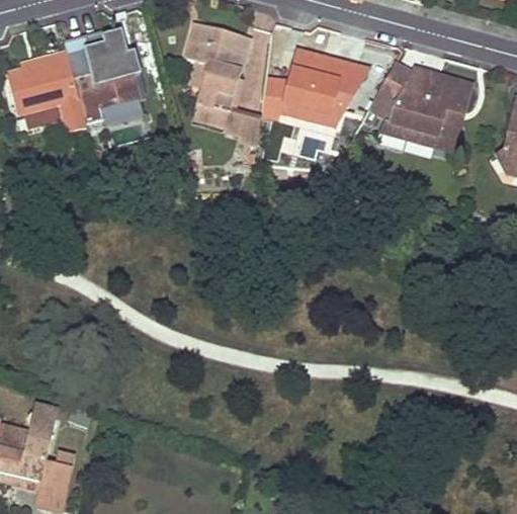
[(239,79),(250,37),(223,29),(196,21),(186,57),(197,60),(206,63),(201,84),(196,101),(230,111),(231,108),(235,93),(228,91),(233,77),(239,79)]
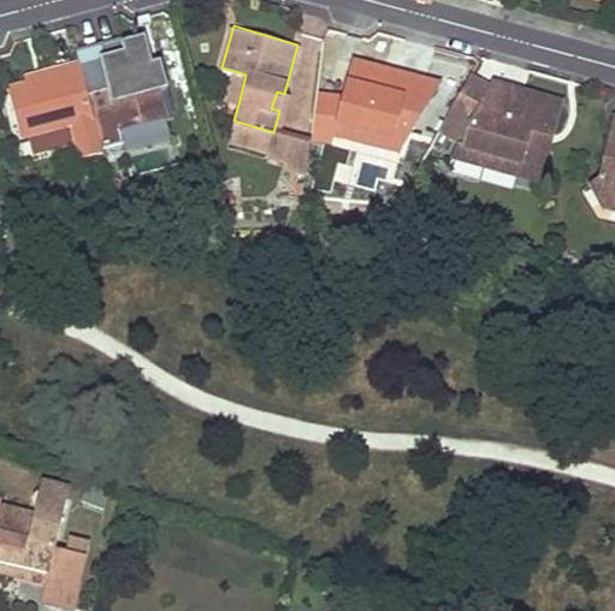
[(122,126),(167,113),(163,98),(147,43),(132,47),(129,33),(78,47),(105,144),(125,138),(122,126)]
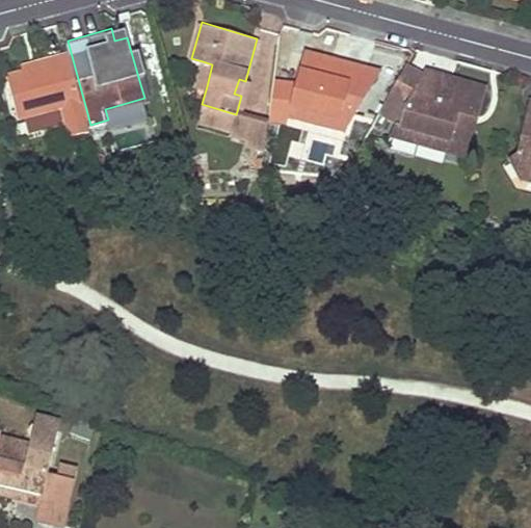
[(82,100),(81,100),(67,51),(51,55),(53,61),(24,70),(7,75),(19,119),(26,116),(29,130),(57,123),(54,108),(69,103),(64,112),(71,134),(89,130),(87,125),(89,125),(82,100)]
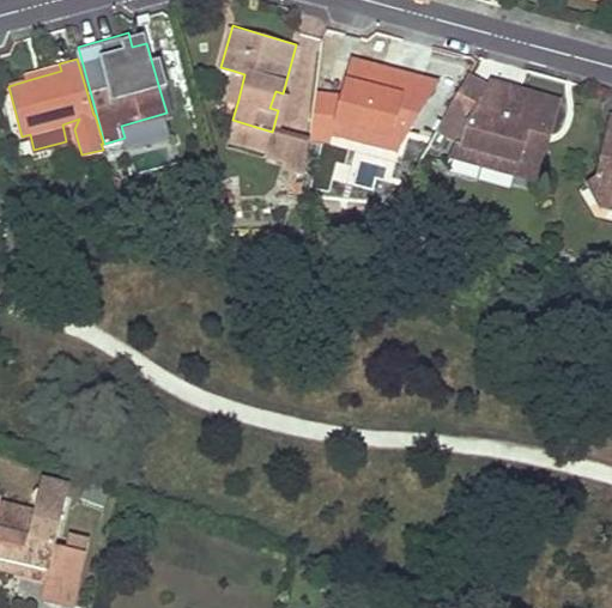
[(392,121),(408,126),(435,80),(355,59),(344,95),(338,117),(388,132),(392,121)]
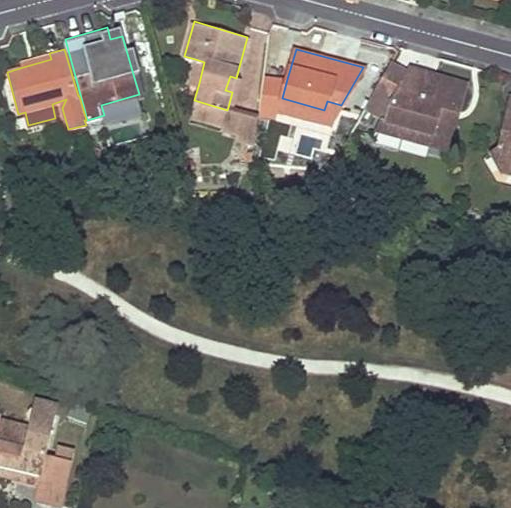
[(51,59),(49,53),(21,61),(23,67),(51,59)]
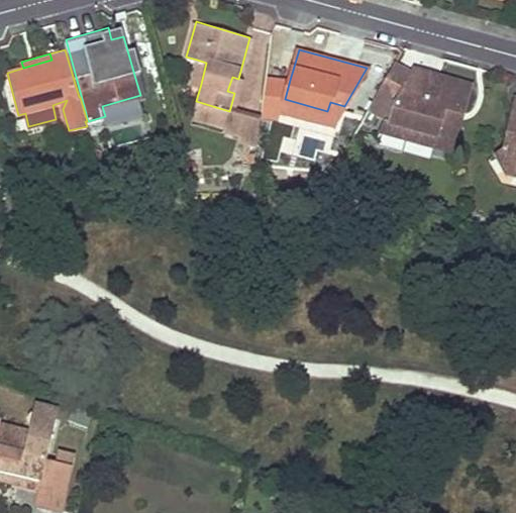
[(201,84),(206,63),(197,60),(192,82),(201,84)]
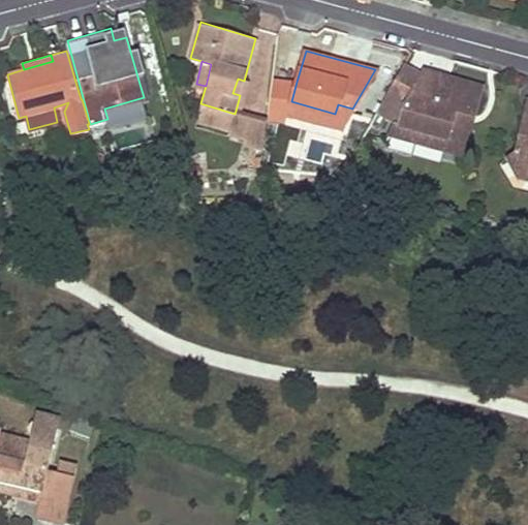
[(463,147),(469,124),(461,122),(466,103),(472,104),(477,84),(424,70),(421,74),(403,65),(382,103),(402,114),(400,123),(399,125),(443,139),(442,141),(463,147)]
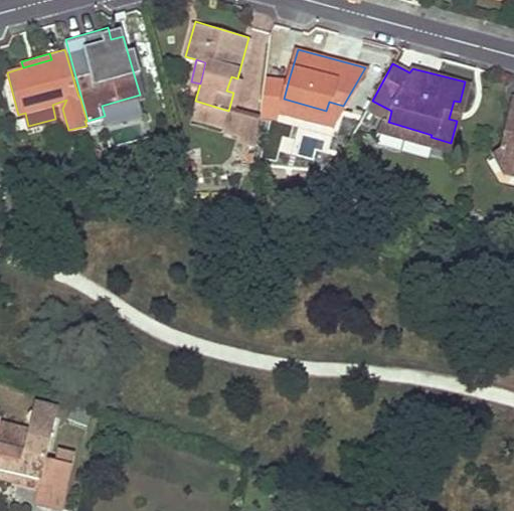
[(233,93),(237,78),(231,76),(226,91),(233,93)]
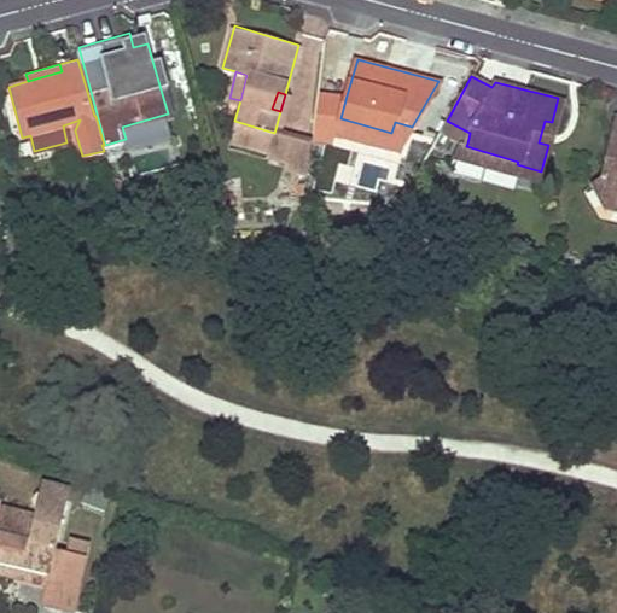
[(347,95),(322,92),(316,141),(338,144),(341,132),(337,132),(341,118),(347,95)]
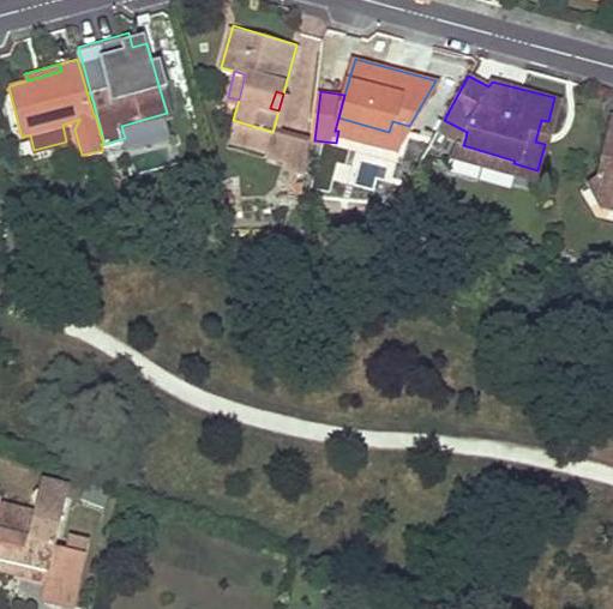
[(169,96),(162,97),(167,113),(173,110),(169,96)]
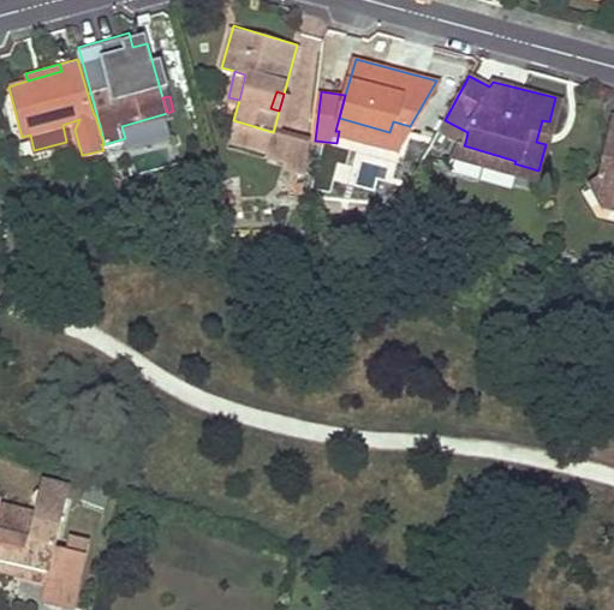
[(536,142),(546,144),(559,99),(555,97),(549,121),(542,120),(536,142)]
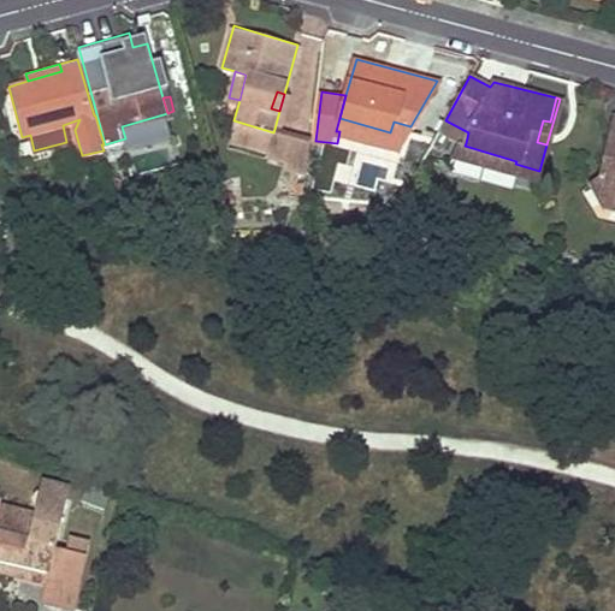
[(614,114),(613,114),(599,176),(591,183),(604,205),(614,207),(614,114)]
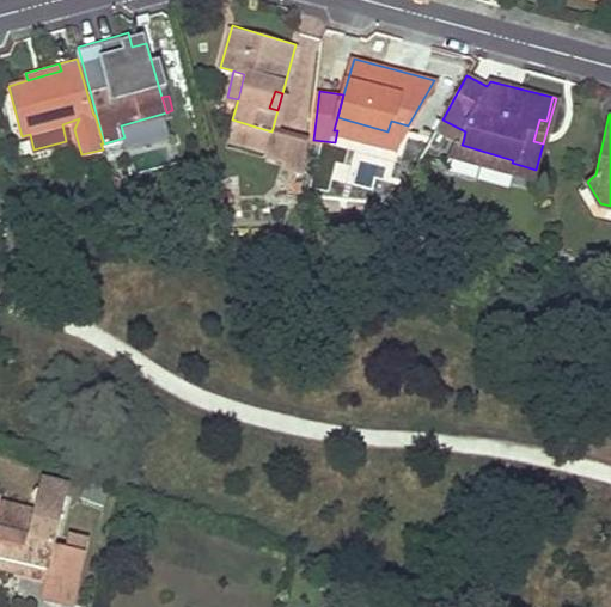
[(388,132),(337,117),(334,130),(337,130),(396,147),(408,126),(391,121),(388,132)]
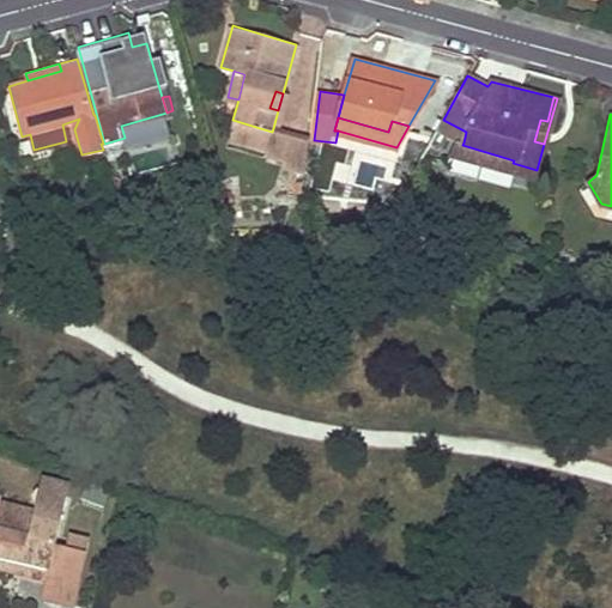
[(302,163),(307,138),(273,128),(272,132),(232,120),(228,138),(267,147),(266,153),(302,163)]
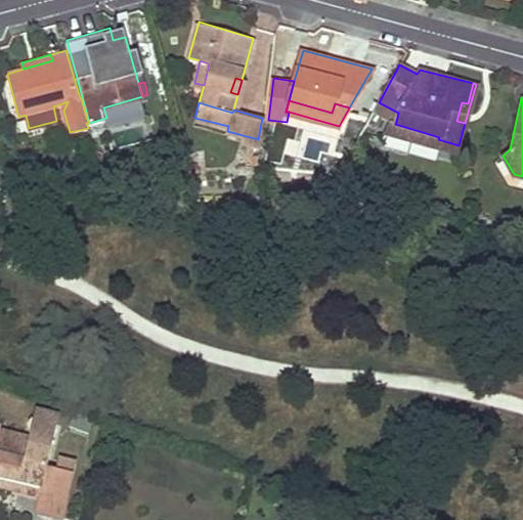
[(439,137),(395,124),(396,122),(393,121),(386,134),(458,152),(459,145),(438,139),(439,137)]
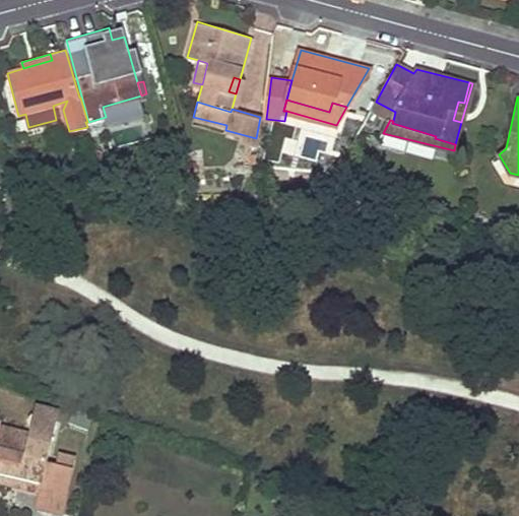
[(0,465),(18,469),(43,474),(46,461),(51,438),(29,433),(1,426),(0,430),(0,465)]
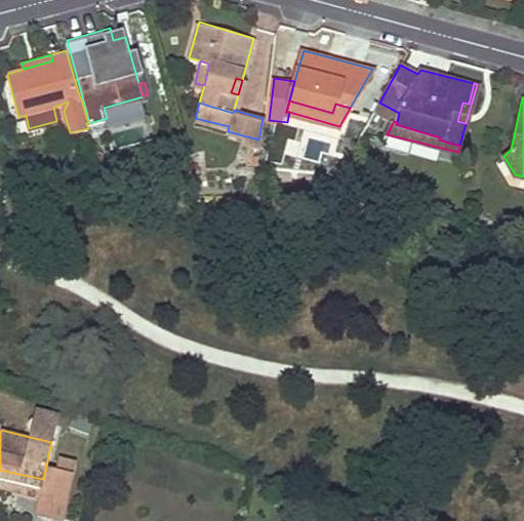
[(53,435),(32,430),(30,437),(51,442),(53,435)]
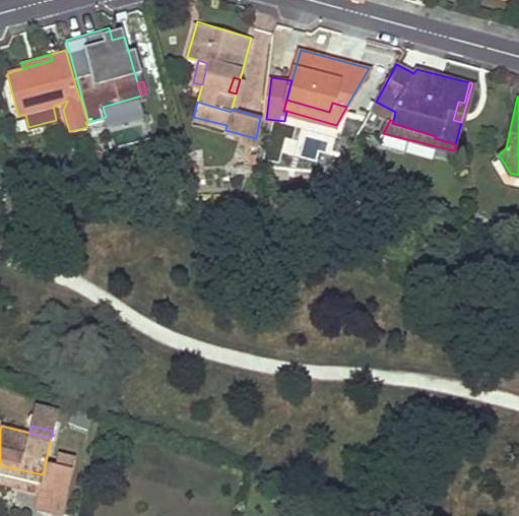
[(73,468),(74,463),(75,458),(59,453),(56,464),(73,468)]
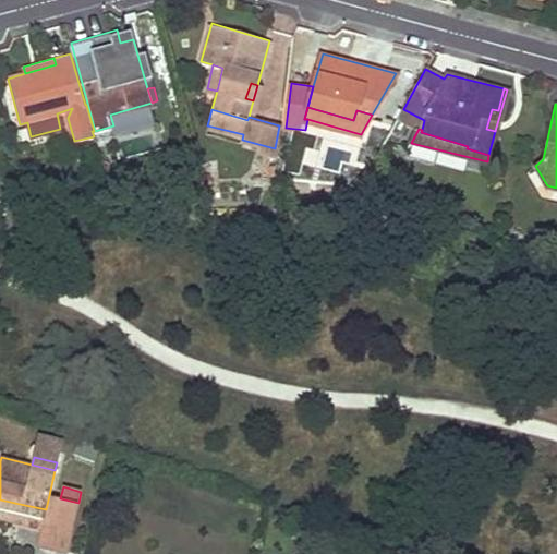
[(44,517),(38,541),(69,546),(79,503),(60,498),(49,495),(46,509),(46,512),(44,517)]
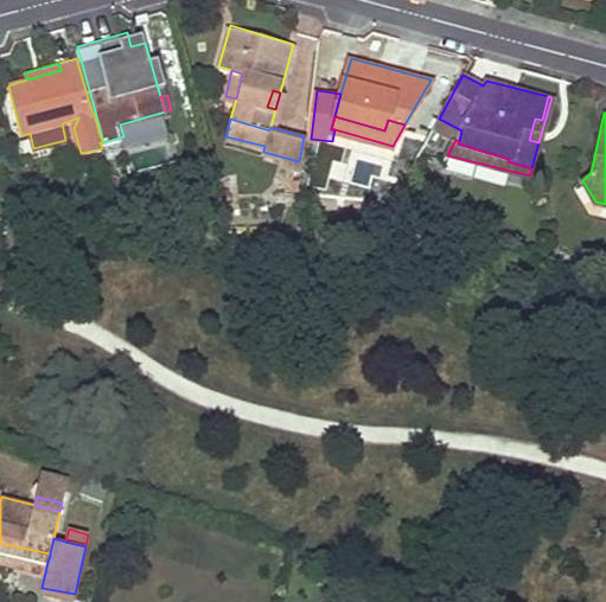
[(21,548),(0,543),(0,550),(48,562),(50,556),(50,554),(21,548)]
